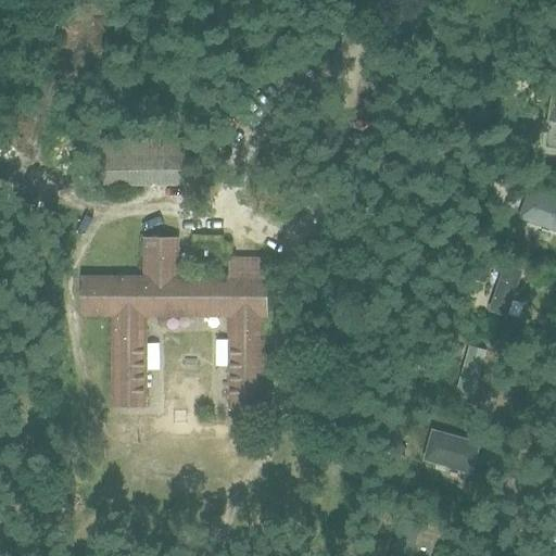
[(186,138),(97,139),(97,187),(186,186),(186,138)]
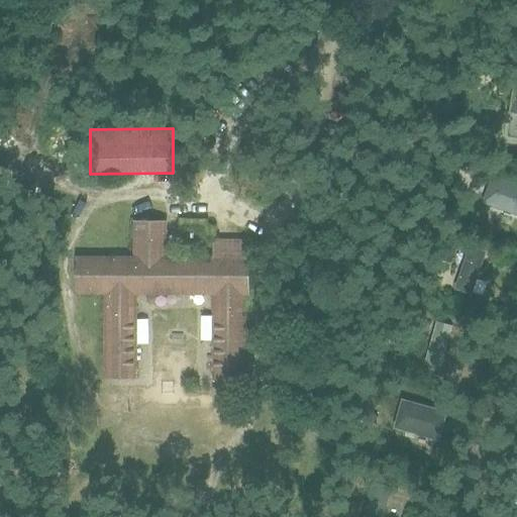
[(516,184),(492,176),(482,203),(516,215),(516,184)]
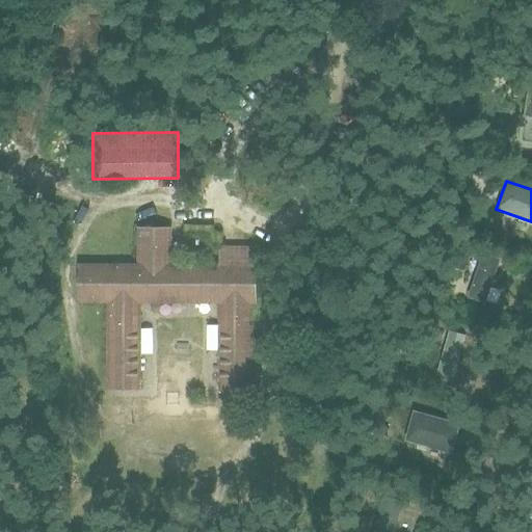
[(78,303),(106,303),(106,390),(141,391),(141,303),(218,304),(217,391),(254,392),(254,304),(257,304),(257,265),(255,265),(254,246),(219,246),(219,264),(171,264),(173,228),(137,228),(136,264),(78,264),(78,303)]
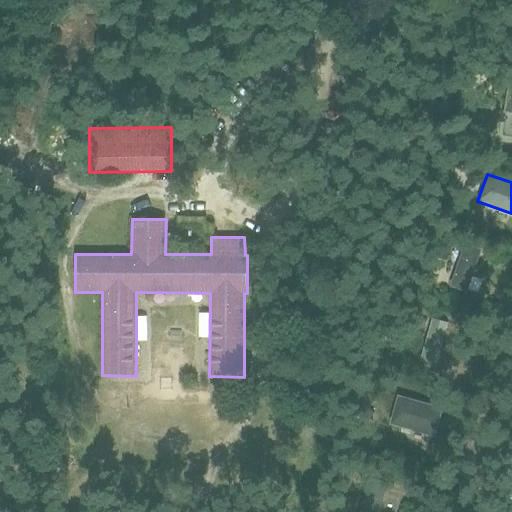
[(465,244),(450,286),(467,292),(482,250),(465,244)]
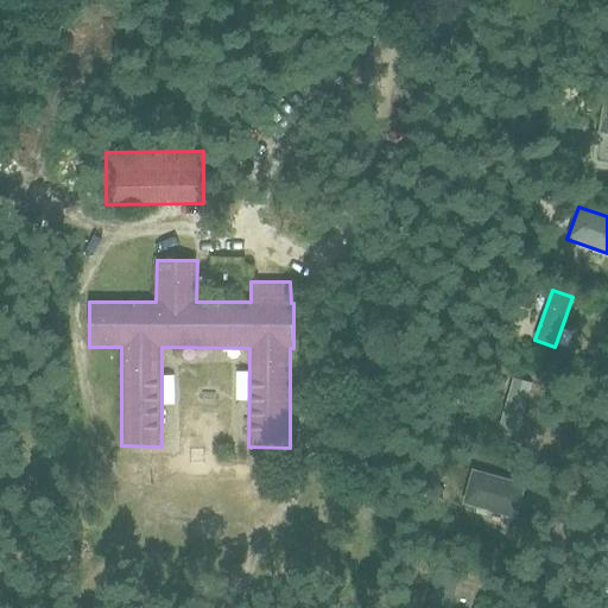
[(581,304),(576,321),(591,324),(595,309),(581,304)]
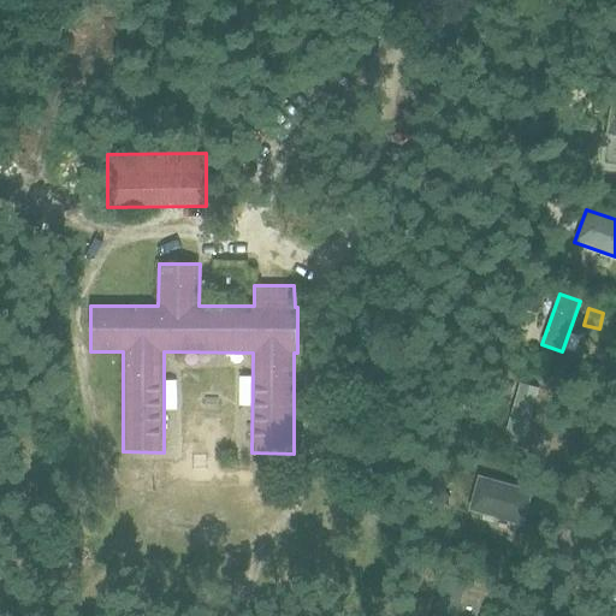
[(234,496),(242,472),(218,463),(227,436),(209,430),(193,483),(234,496)]
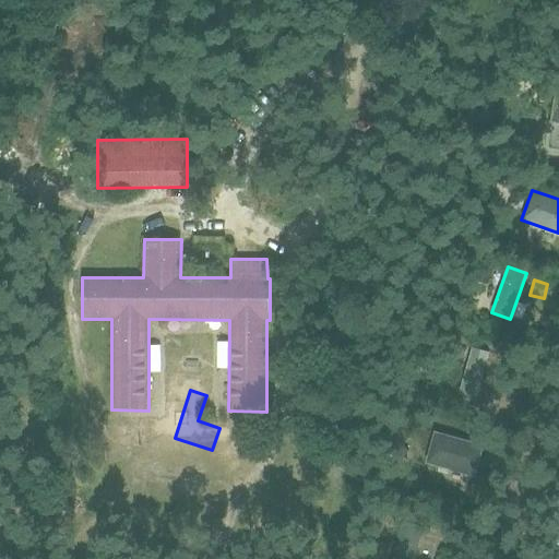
[(426,463),(475,477),(484,443),(435,430),(426,463)]
